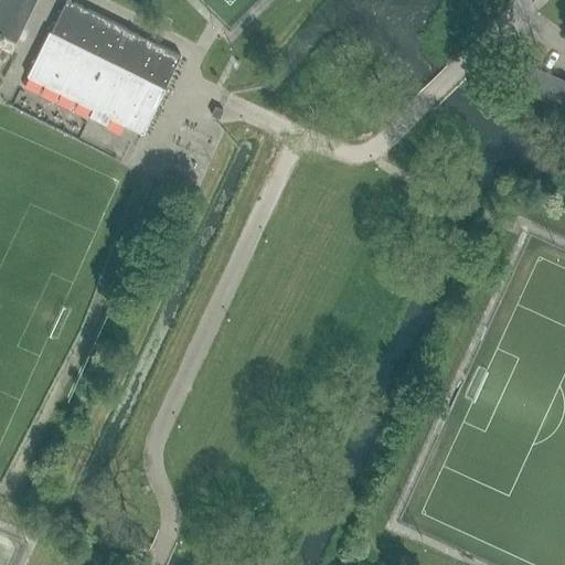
[(0,0),(0,48),(11,53),(17,42),(13,41),(33,0),(0,0)]
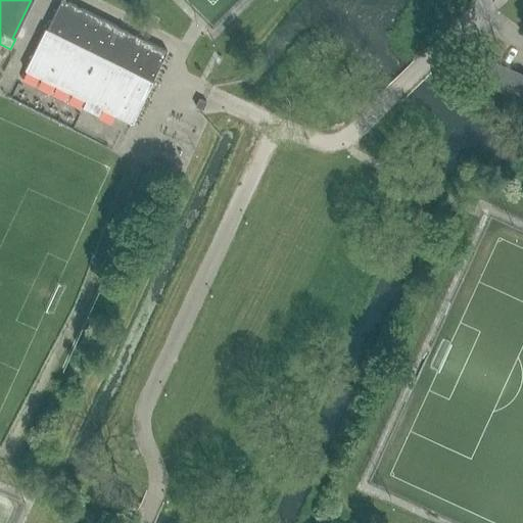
[(25,70),(132,124),(152,83),(151,82),(167,51),(64,0),(60,0),(46,30),(45,29),(25,70)]
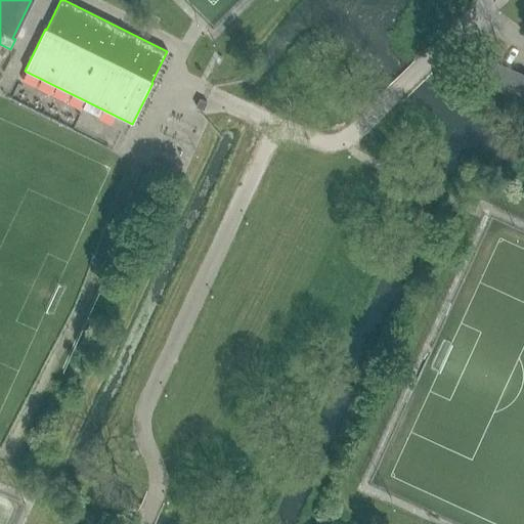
[(115,0),(98,0),(111,6),(111,8),(112,8),(115,0)]
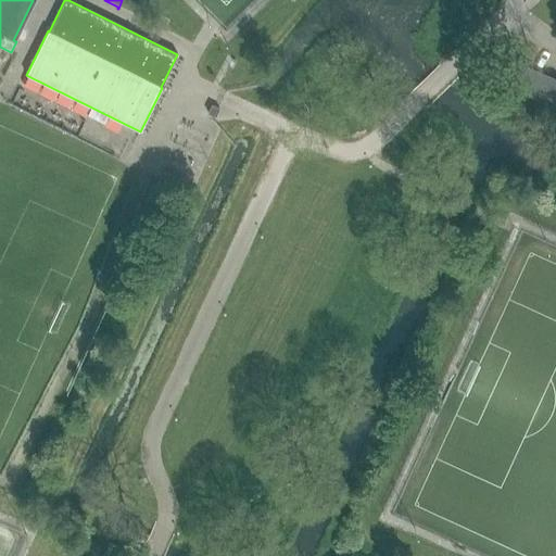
[(519,65),(509,88),(519,92),(529,72),(529,70),(519,65)]
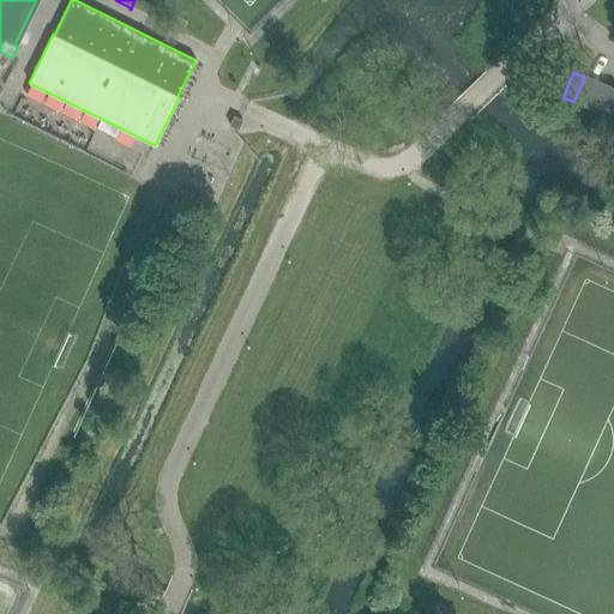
[(596,84),(584,79),(573,102),(587,107),(596,84)]
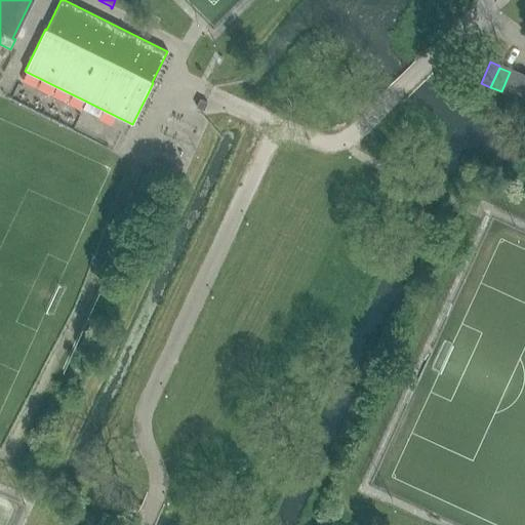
[(521,77),(510,72),(501,91),(513,96),(521,77)]
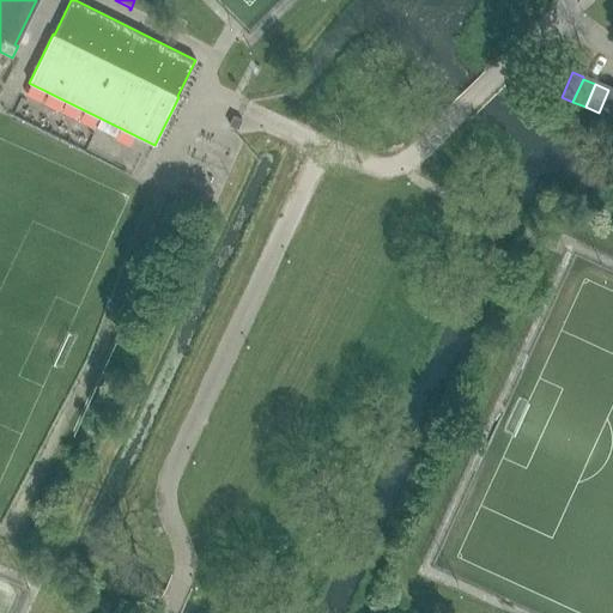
[(612,113),(612,91),(608,90),(599,113),(611,119),(612,113)]
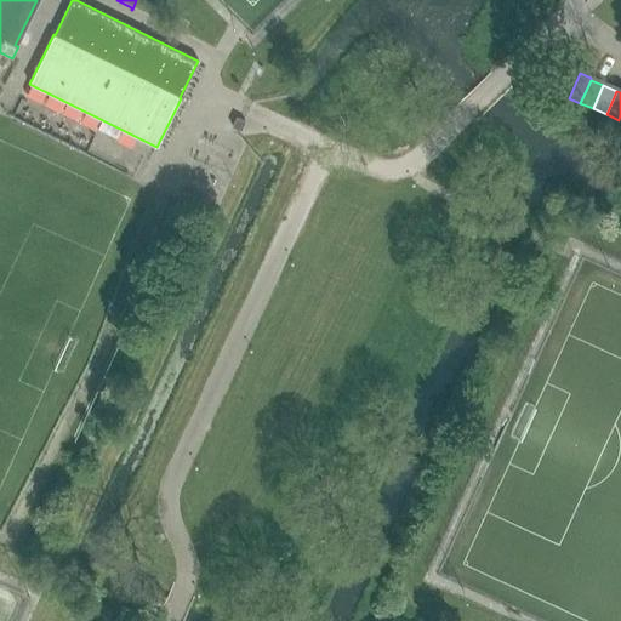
All buildings are outlined.
